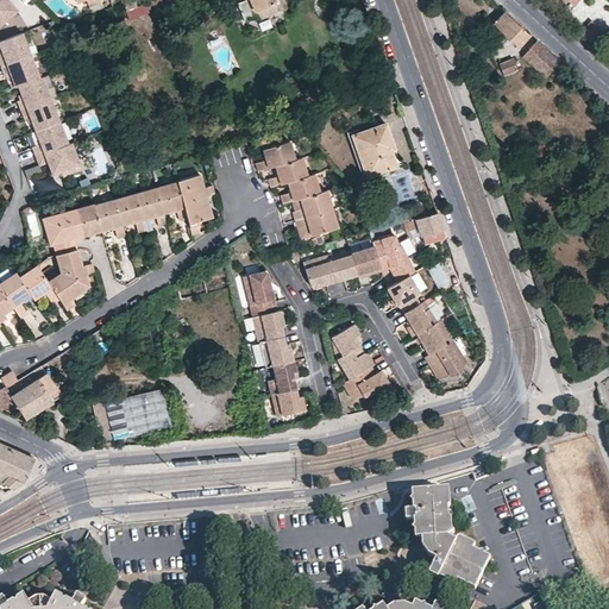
[(0,0),(0,25),(18,11),(6,0),(0,0)]
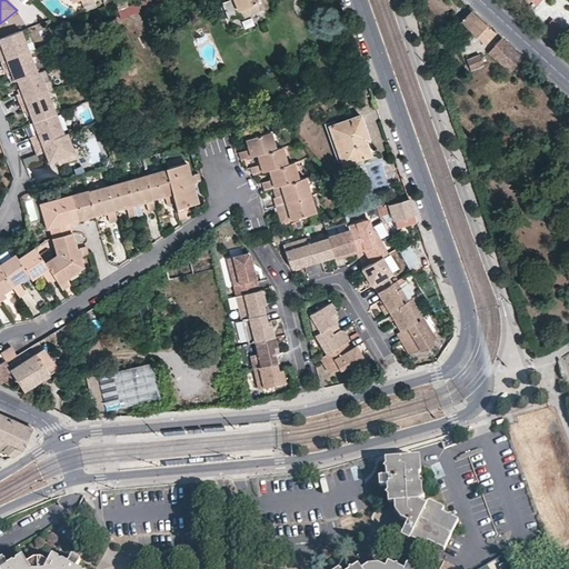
[(129,6),(126,0),(116,0),(120,9),(128,6),(129,6)]
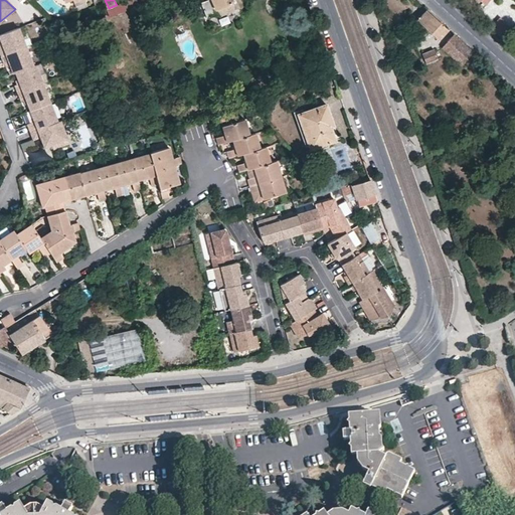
[(116,5),(119,13),(139,5),(136,0),(130,0),(122,3),(117,5),(116,5)]
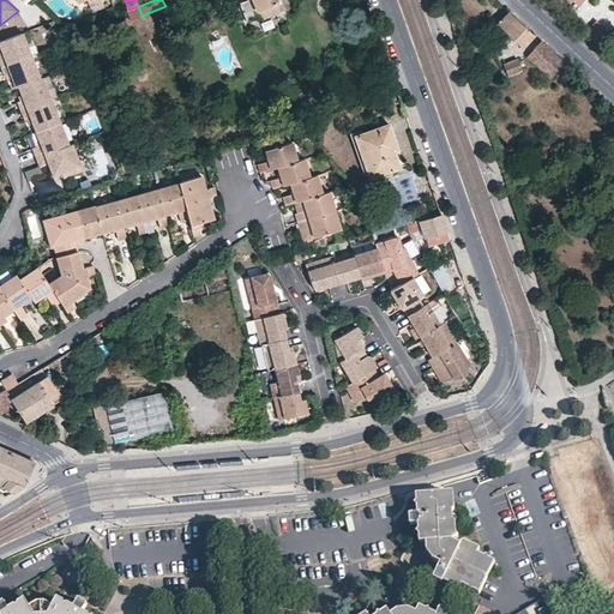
[(248,0),(239,4),(247,23),(256,20),(248,0)]
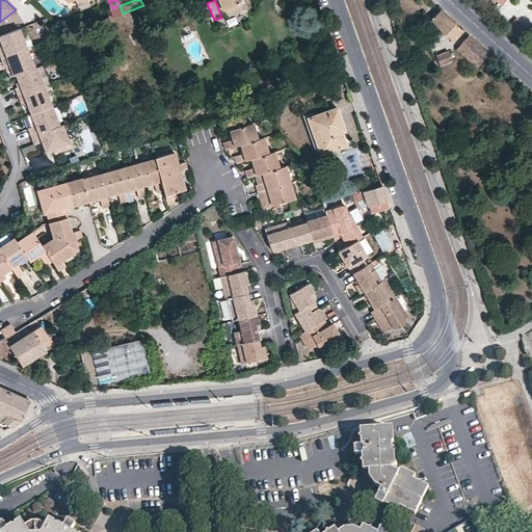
[(246,8),(242,0),(218,0),(225,15),(234,11),(237,14),(246,8)]
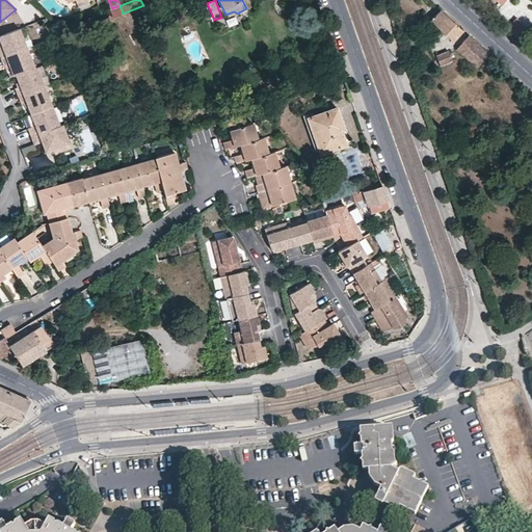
[(112,8),(111,8),(109,10),(112,18),(123,14),(120,5),(112,8)]
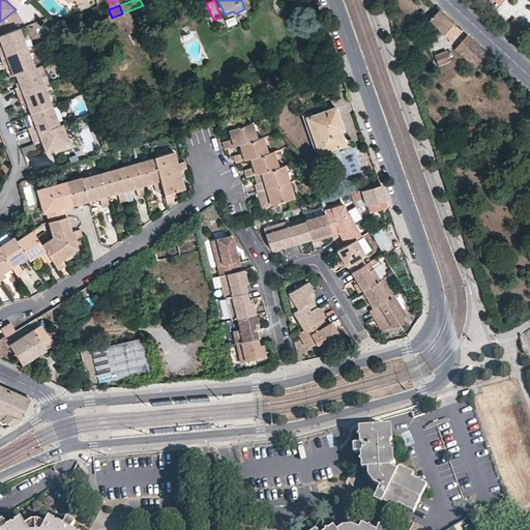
[(460,29),(438,8),(429,20),(450,39),(460,29)]
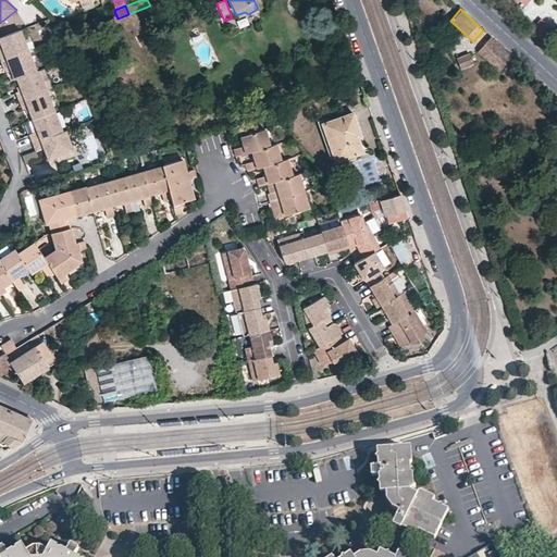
[(0,61),(29,49),(21,29),(0,37),(0,50),(0,51),(0,61)]
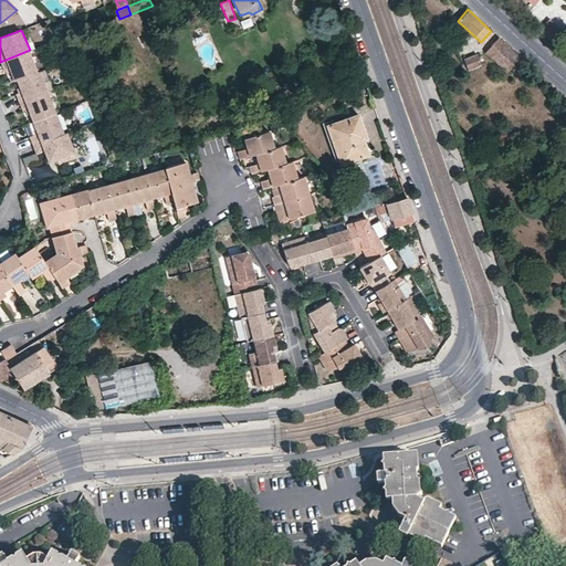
[(519,56),(498,38),(485,50),(506,70),(519,56)]
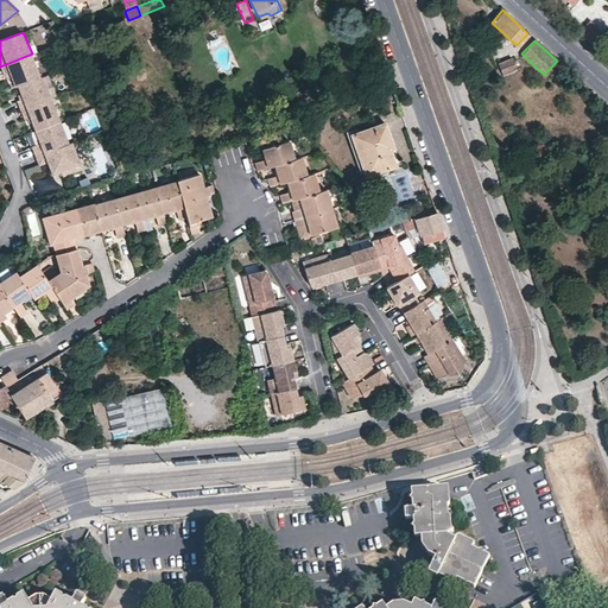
[(16,87),(39,77),(42,76),(32,54),(0,67),(0,71),(2,76),(4,76),(7,75),(10,78),(13,88),(16,87)]
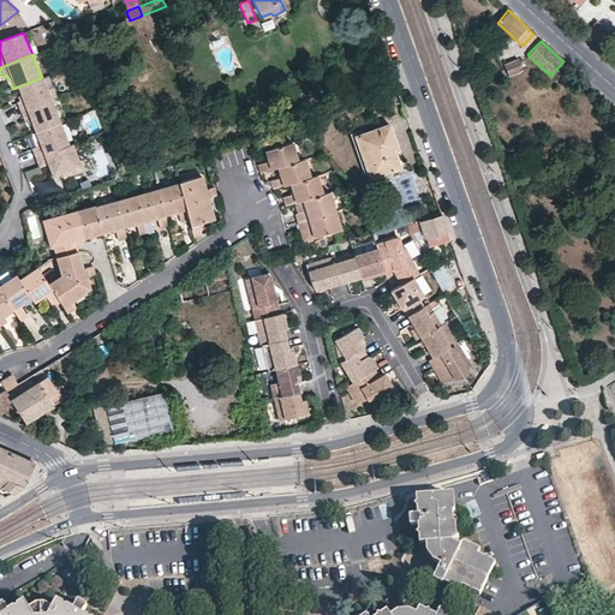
[(509,71),(520,67),(517,58),(507,61),(509,71)]
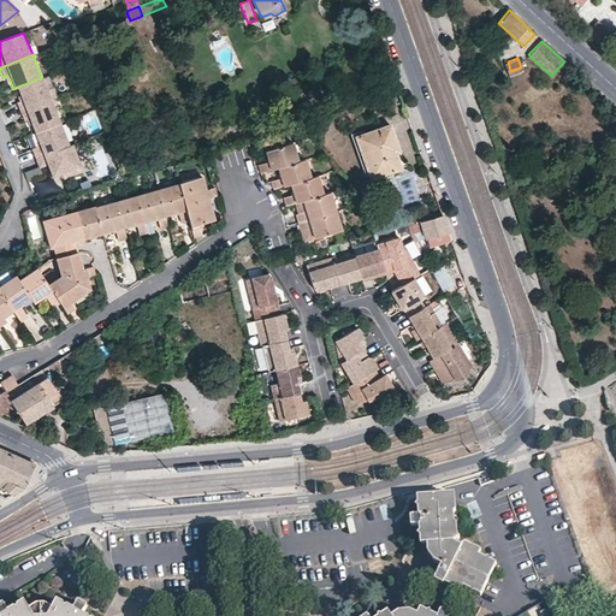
[(16,104),(19,112),(49,100),(40,78),(16,88),(19,96),(21,101),(18,102),(16,104)]
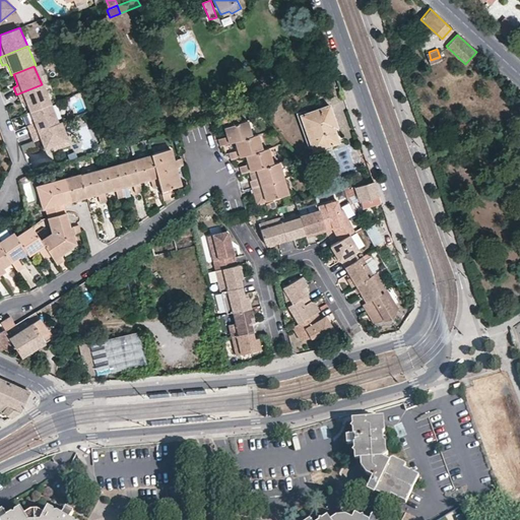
[(42,84),(16,94),(19,103),(21,102),(23,101),(25,106),(28,113),(50,104),(42,84)]
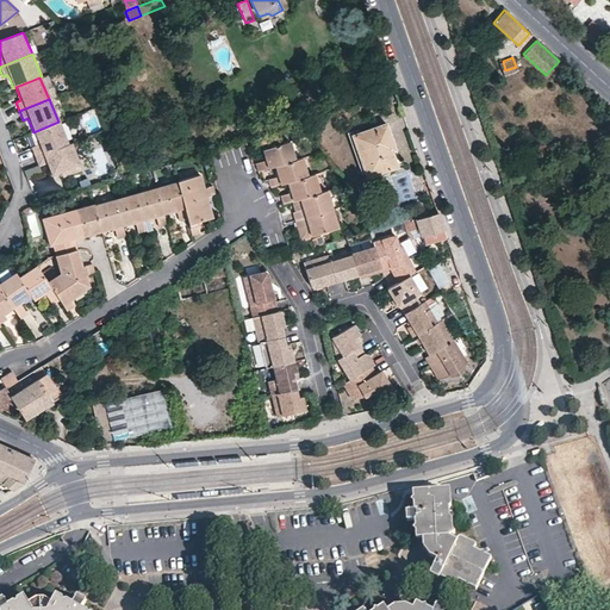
[(58,122),(33,132),(38,145),(32,147),(36,156),(68,143),(58,122)]
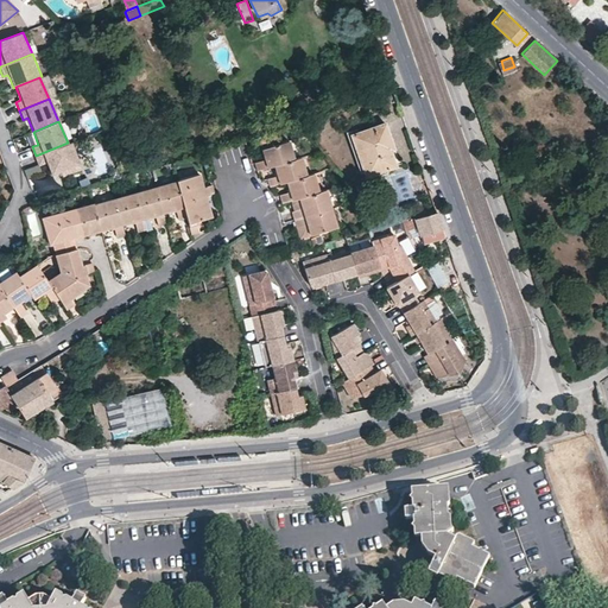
[(392,140),(385,124),(352,135),(366,178),(398,168),(390,141),(392,140)]
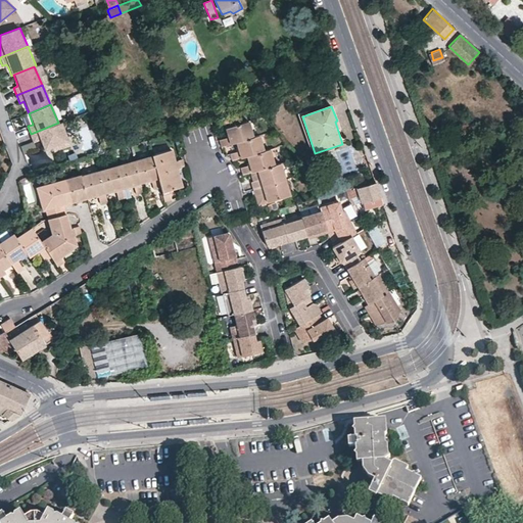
[(242,123),(240,112),(223,119),(226,128),(227,127),(242,123)]
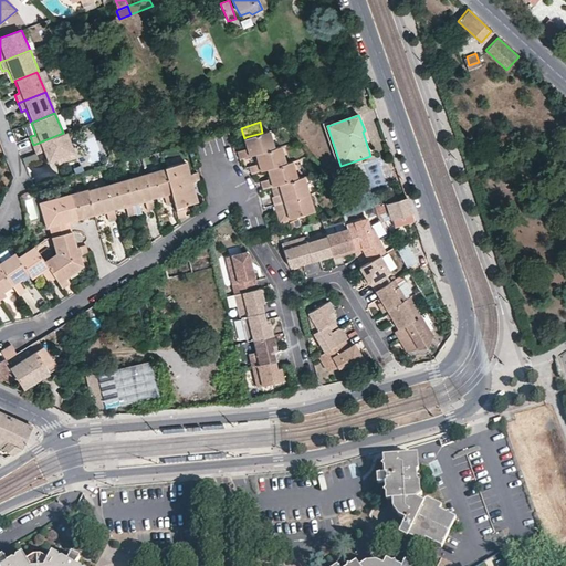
[(275,129),(270,130),(275,148),(280,147),(275,129)]
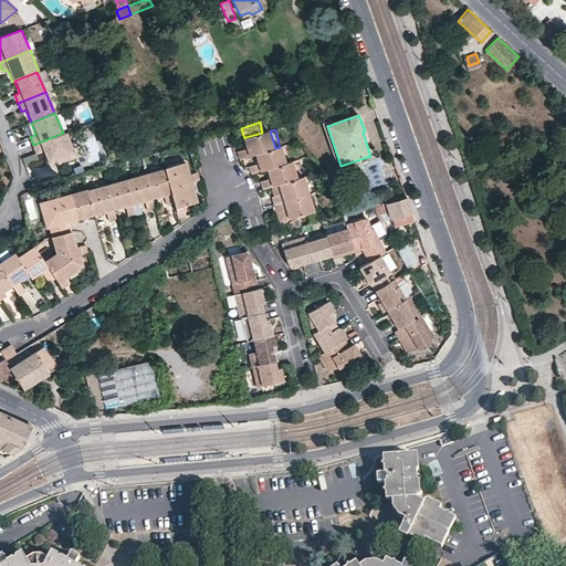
[(262,133),(245,137),(248,148),(239,150),(240,158),(257,154),(275,148),(270,130),(262,133)]
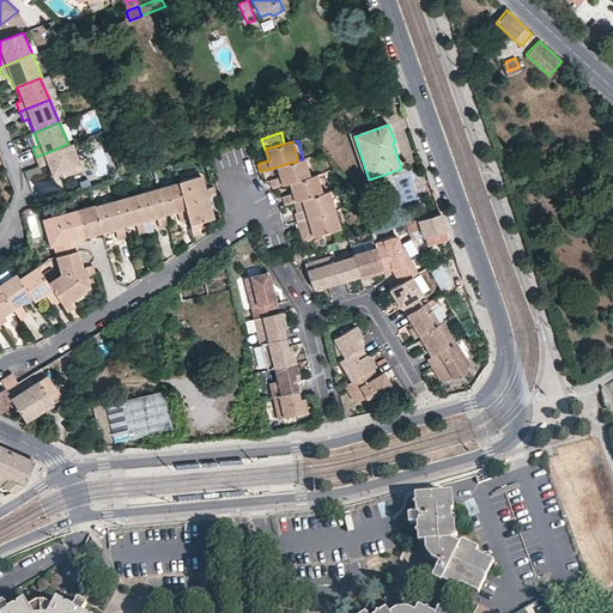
[(68,144),(36,157),(40,167),(48,163),(53,175),(61,171),(64,177),(83,170),(72,143),(68,144)]
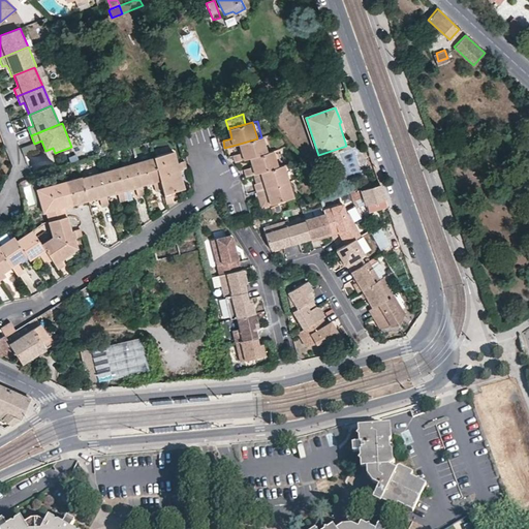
[(268,135),(262,136),(268,153),(272,152),(268,135)]
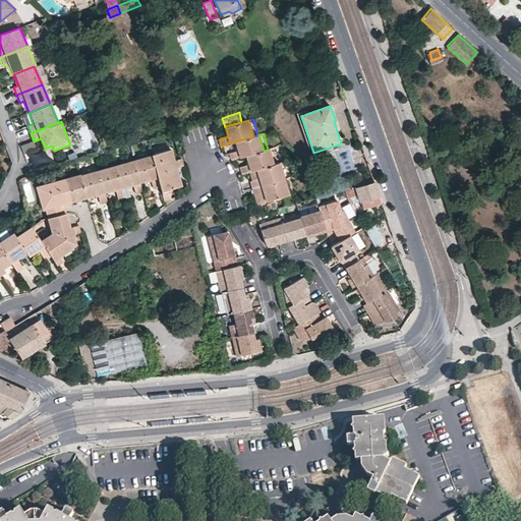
[(232,159),(247,156),(264,151),(258,134),(257,135),(253,136),(236,141),(238,150),(230,152),(232,159)]
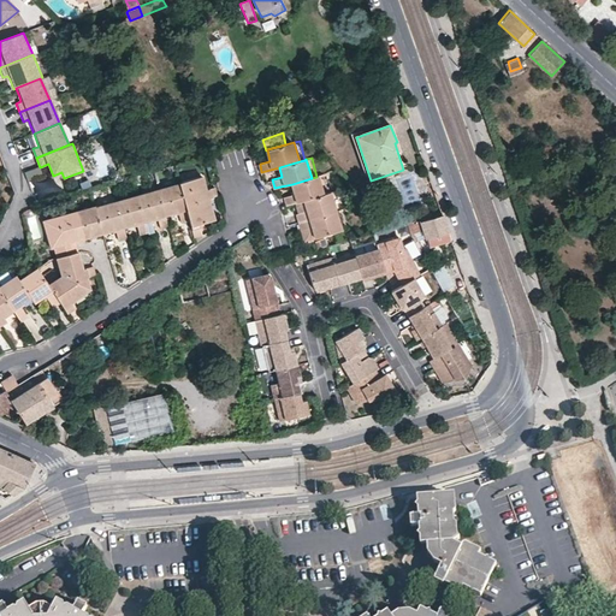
[(27,179),(42,176),(39,166),(24,171),(27,179)]
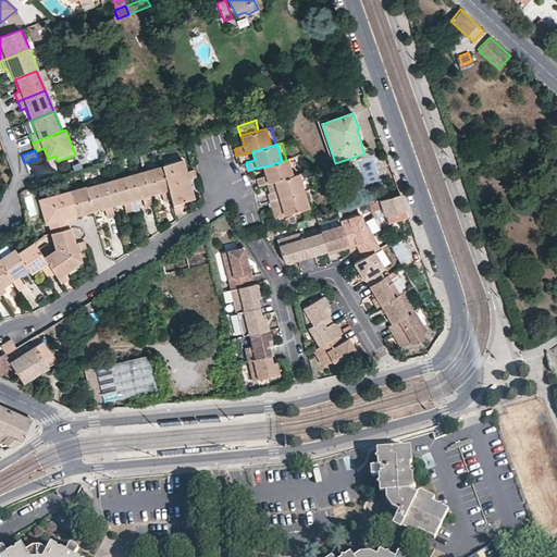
[(294,158),(288,159),(293,175),(298,174),(294,158)]
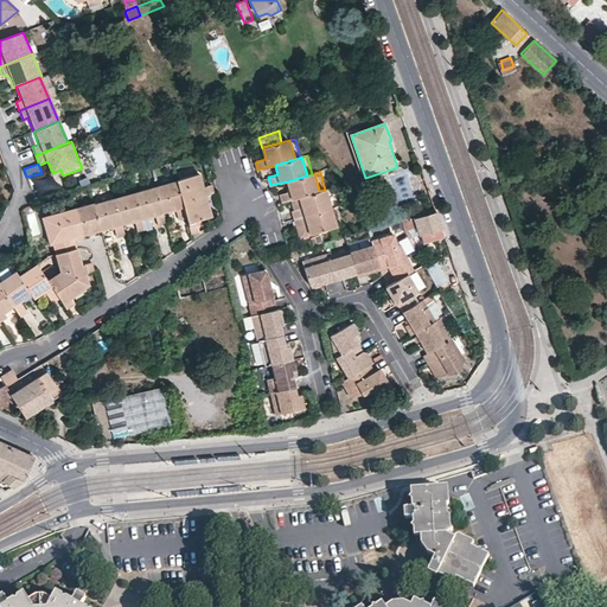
[(178,179),(178,180),(187,217),(192,234),(199,231),(197,222),(211,217),(206,197),(215,195),(213,189),(212,185),(204,187),(200,173),(178,179)]
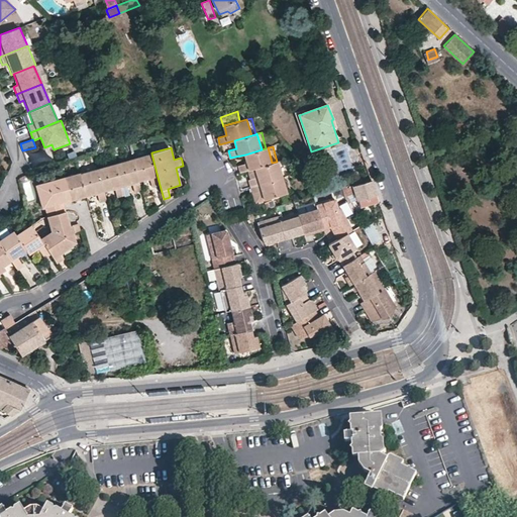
[(240,173),(255,168),(272,163),(268,147),(266,148),(262,149),(245,154),(247,162),(238,165),(240,173)]
